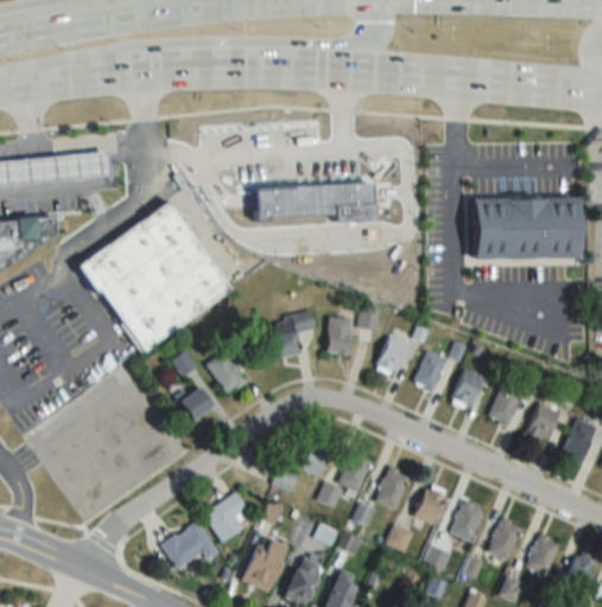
[(355,168),(414,168),(414,130),(355,130),(355,168)]
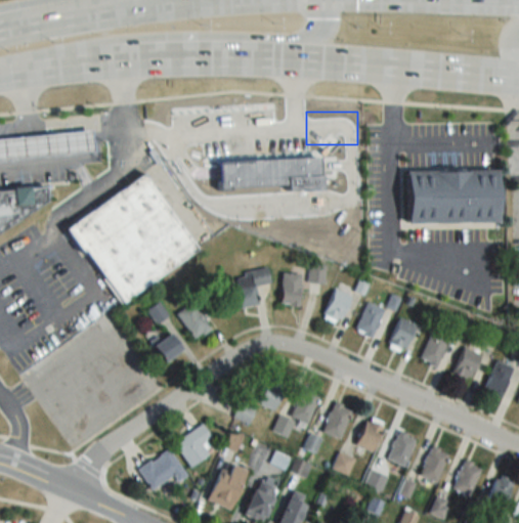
[(0,139),(0,159),(87,151),(85,131),(0,139)]
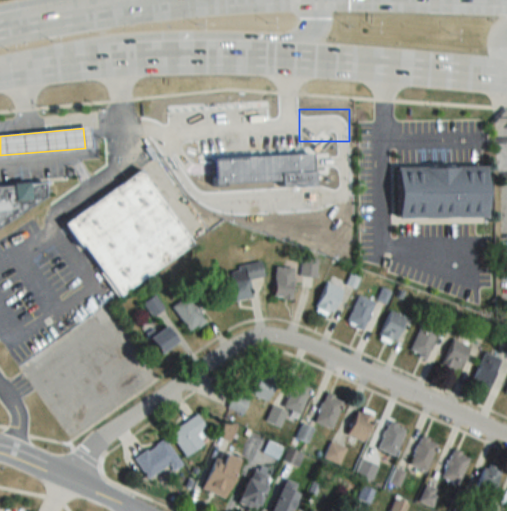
[(63,224),(146,166),(198,241),(120,295),(86,246),(81,250),(63,224)]
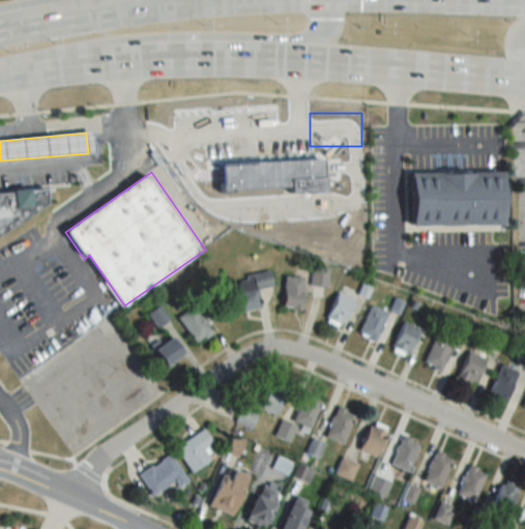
[(407,227),(500,226),(500,172),(407,174),(407,227)]
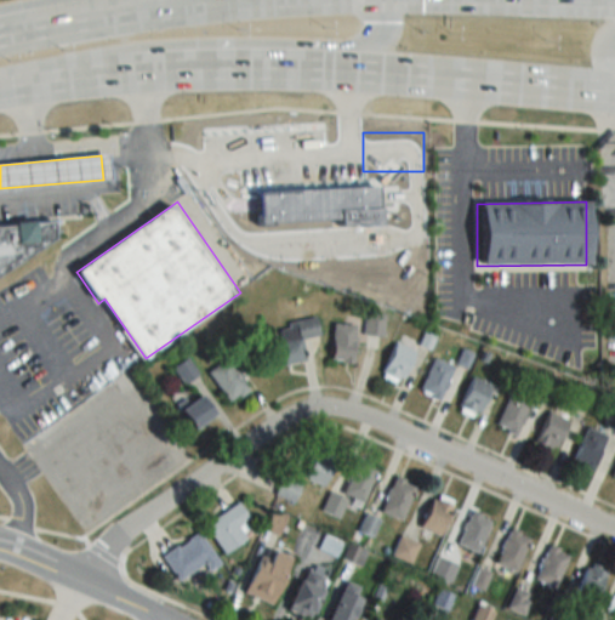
[(0,226),(0,271),(49,238),(47,222),(0,226)]
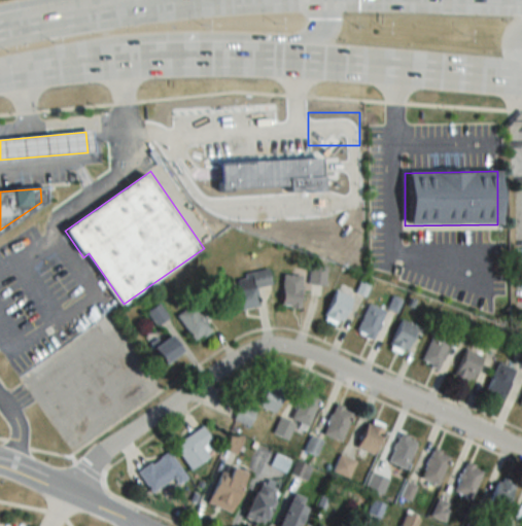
[(327,270),(314,270),(315,286),(327,286),(327,270)]
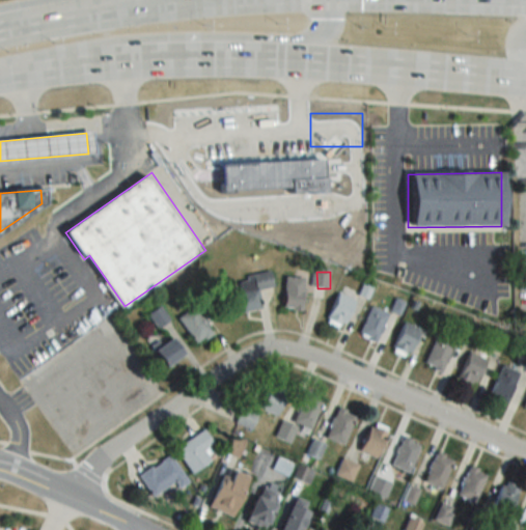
[(263,309),(259,290),(276,288),(274,273),(243,278),(246,291),(236,294),(239,313),(263,309)]
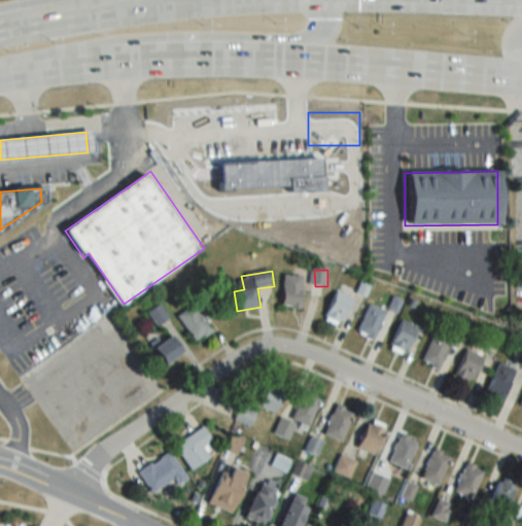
[(284,309),(303,309),(303,276),(284,276),(284,309)]
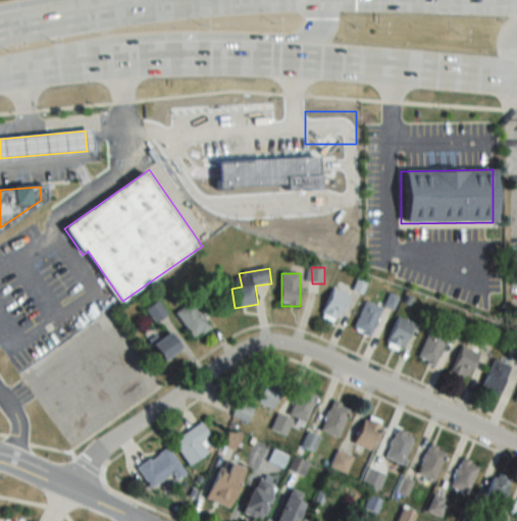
[(340,325),(353,297),(334,289),(321,316),(340,325)]
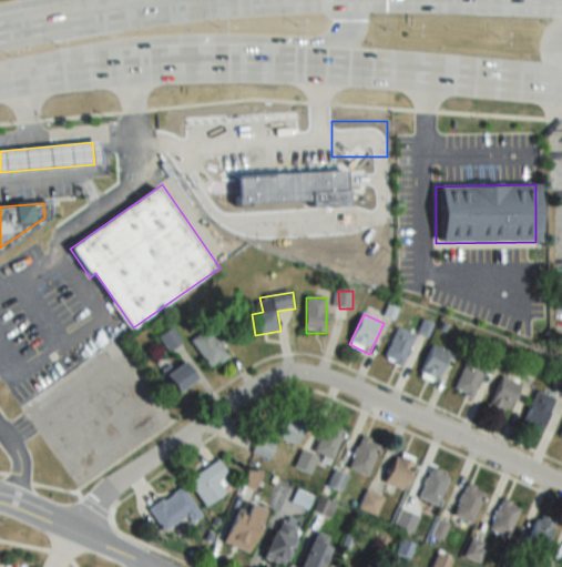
[(419,336),(399,328),(386,360),(406,368),(419,336)]
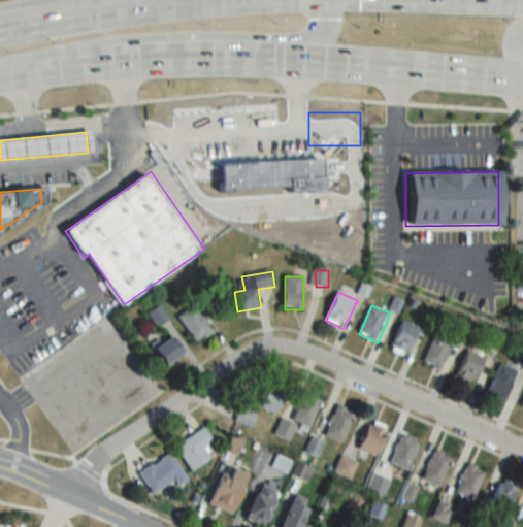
[(174,322),(166,306),(154,313),(162,328),(174,322)]
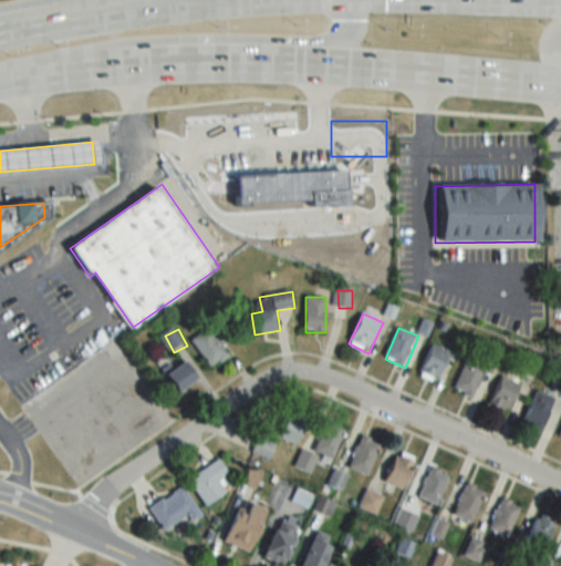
[(196,341),(217,368),(234,356),(213,329),(196,341)]
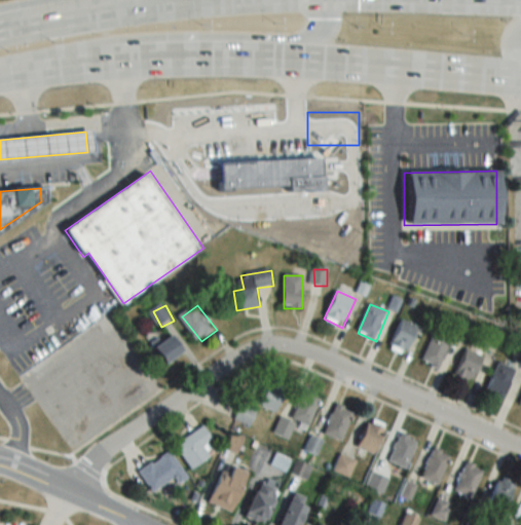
[(419,327),(402,320),(391,346),(408,354),(419,327)]
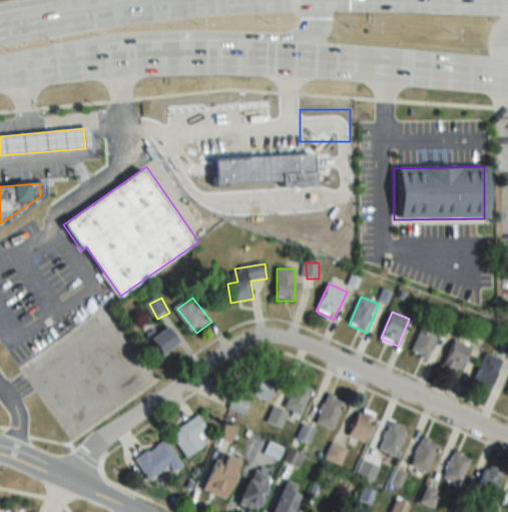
[(427,360),(442,334),(426,325),(411,351),(427,360)]
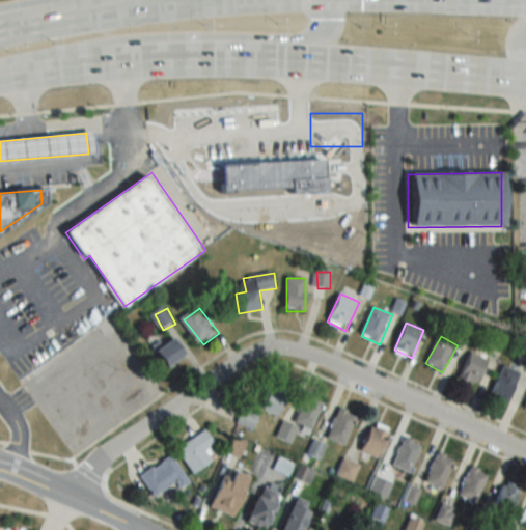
[(191,356),(180,338),(163,350),(174,367),(191,356)]
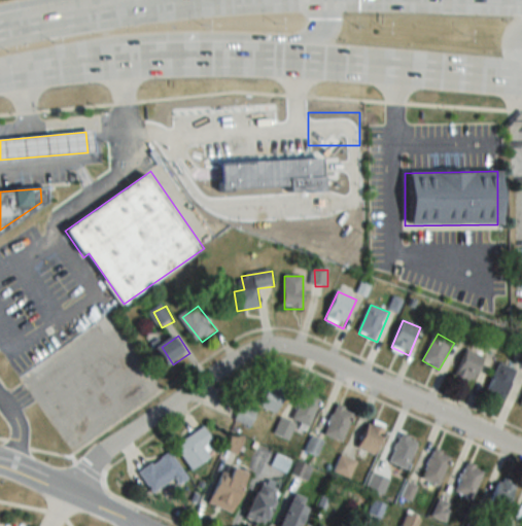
[(486,356),(465,349),(457,375),(477,382),(486,356)]
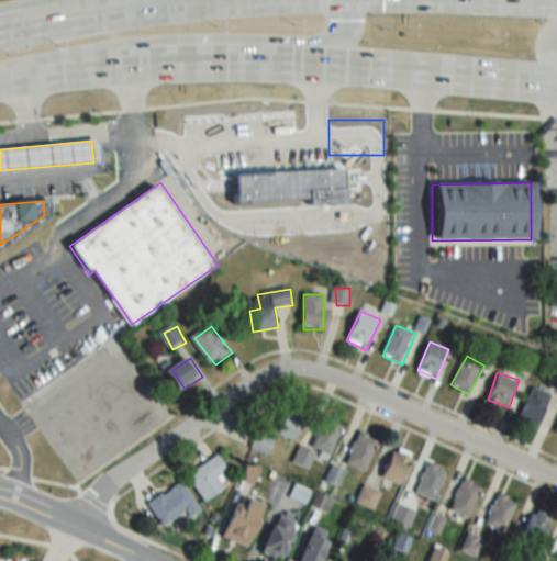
[(553,394),(533,388),(521,417),(539,426),(553,394)]
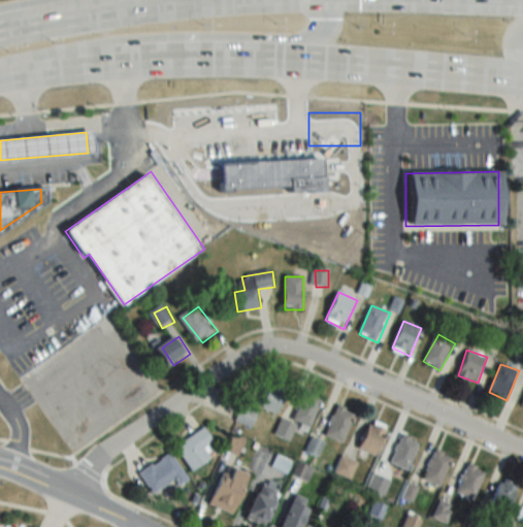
[(260,406),(280,415),(290,388),(270,381),(260,406)]
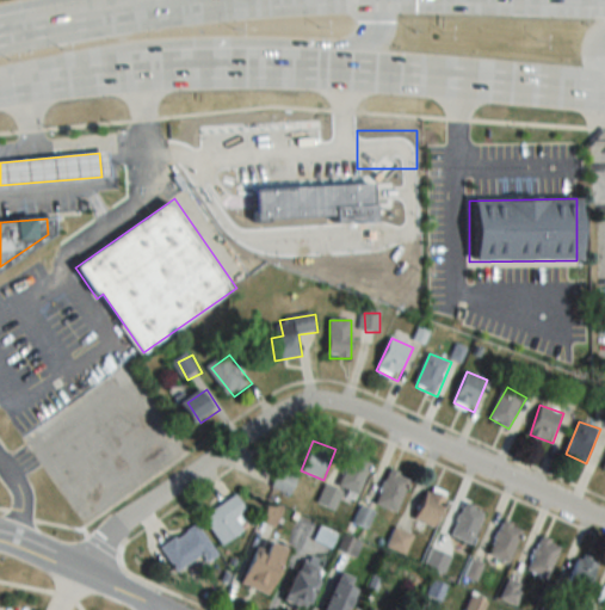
[(340,487),(360,495),(375,463),(353,454),(340,487)]
